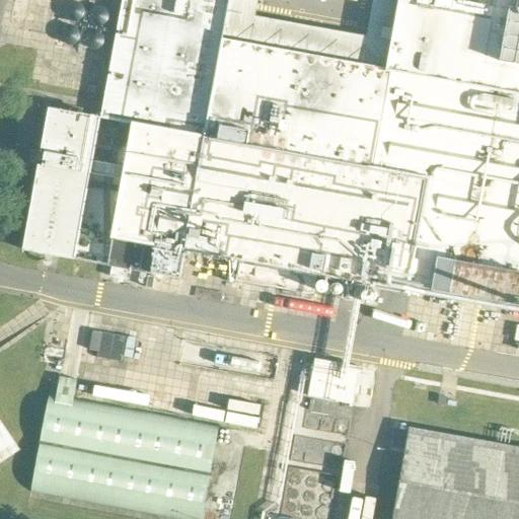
[(518,0),(400,0),(387,69),(249,44),(251,34),(237,31),(239,22),(226,19),(229,0),(122,0),(101,118),(134,124),(126,166),(124,179),(108,265),(180,278),(186,249),(240,260),(236,280),(313,294),(317,274),(518,310),(518,0)]
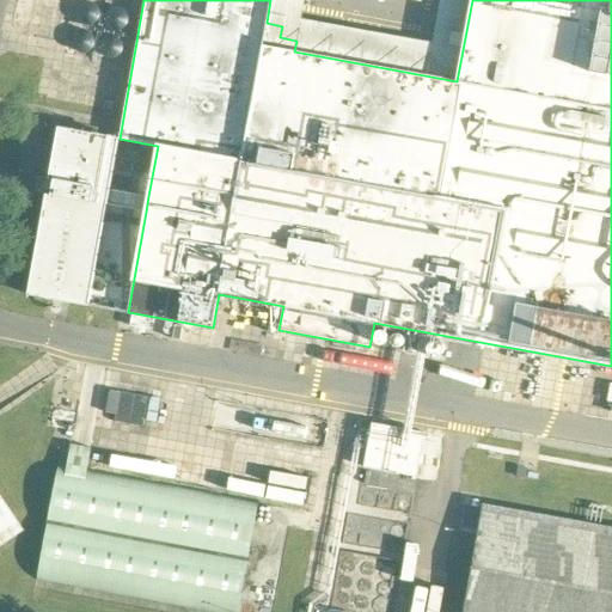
[(130,12),(81,2),(72,54),(121,63),(130,12)]
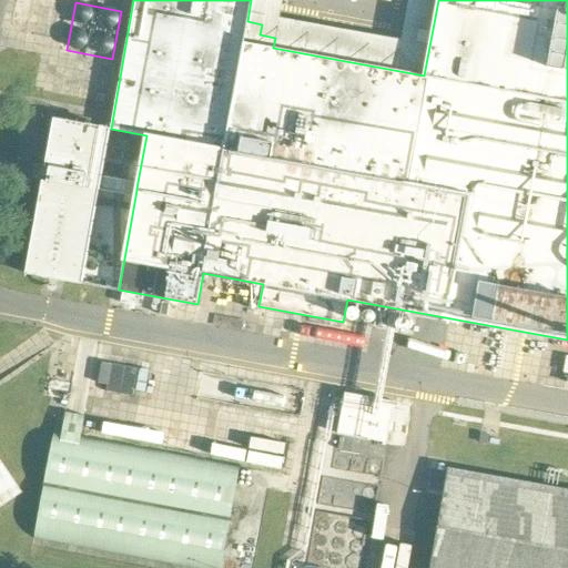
[(99,190),(135,196),(138,182),(102,175),(110,128),(53,118),(26,273),(82,283),(99,190)]
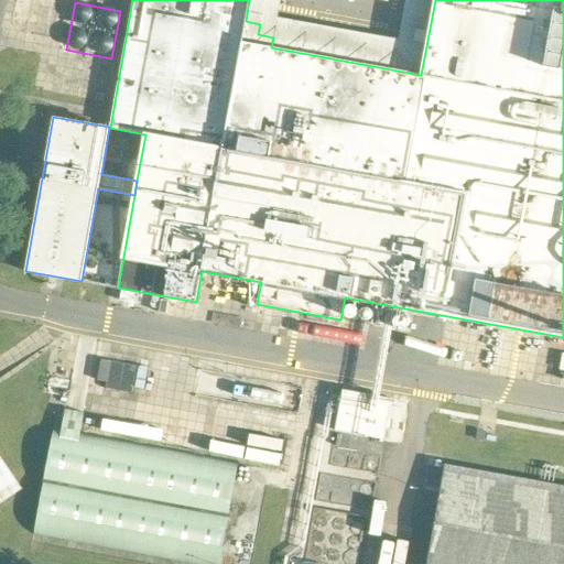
[(122,290),(120,300),(137,303),(139,293),(122,290)]
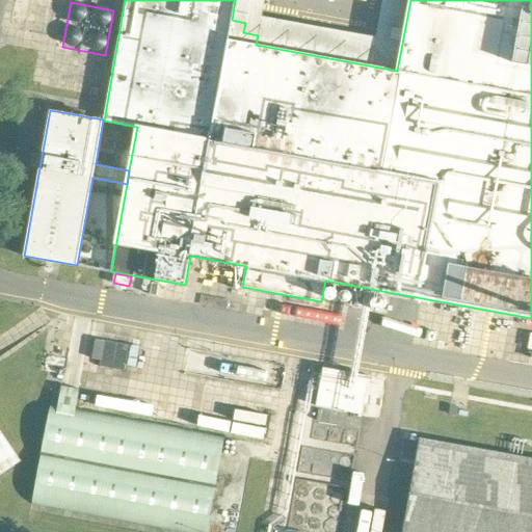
[(152,282),(150,294),(157,295),(159,284),(152,282)]
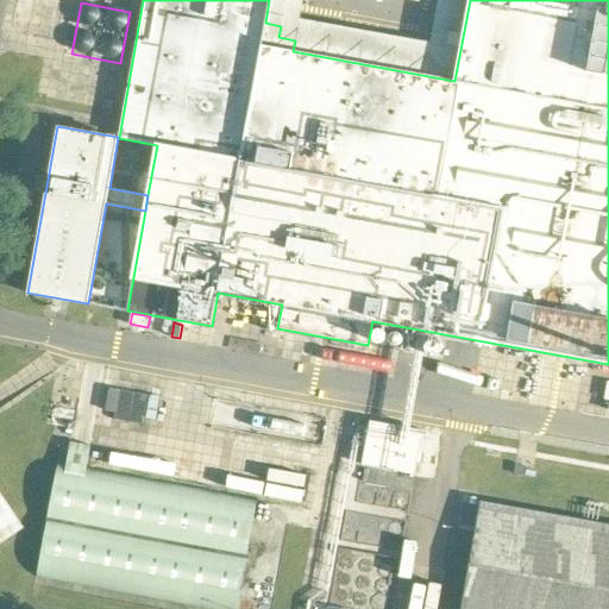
[(120,389),(115,413),(114,419),(143,424),(148,395),(120,389)]
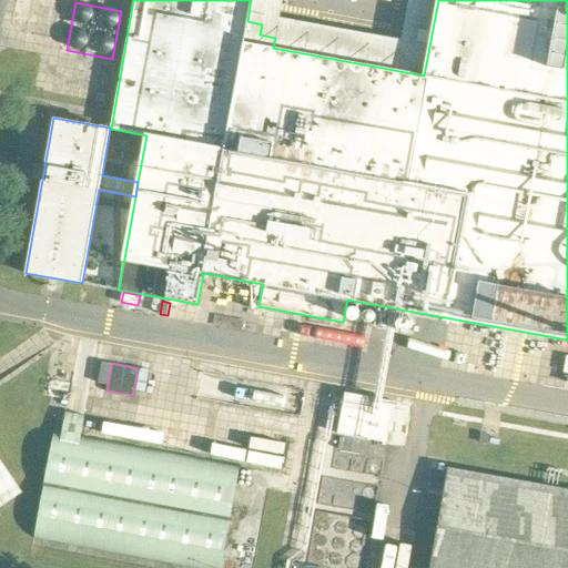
[(345,389),(337,430),(386,439),(394,398),(345,389)]
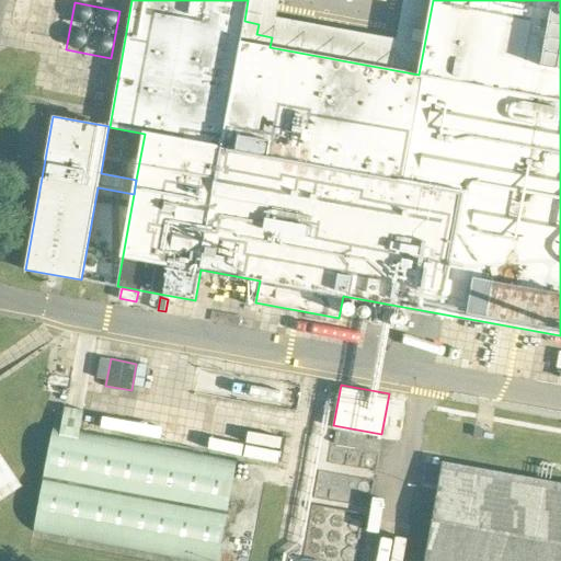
[(193,560),(218,560),(238,459),(54,425),(34,531),(193,560)]
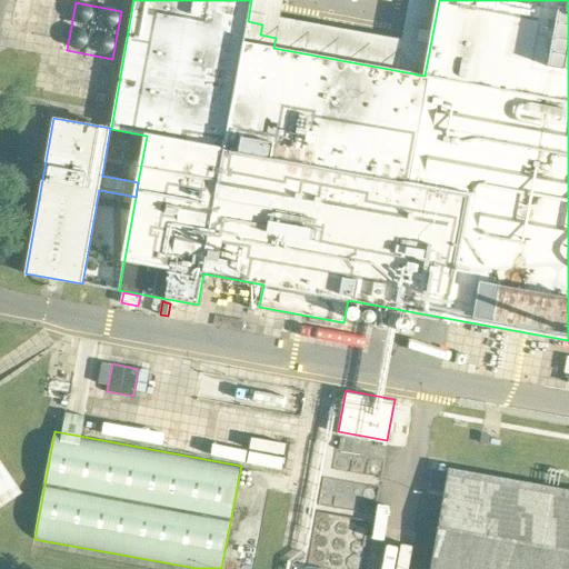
[(0,507),(22,492),(0,460),(0,507)]
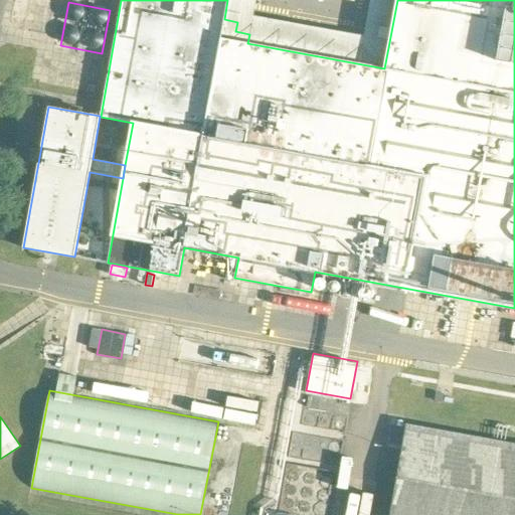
[(514,514),(514,442),(403,424),(388,514),(514,514)]
